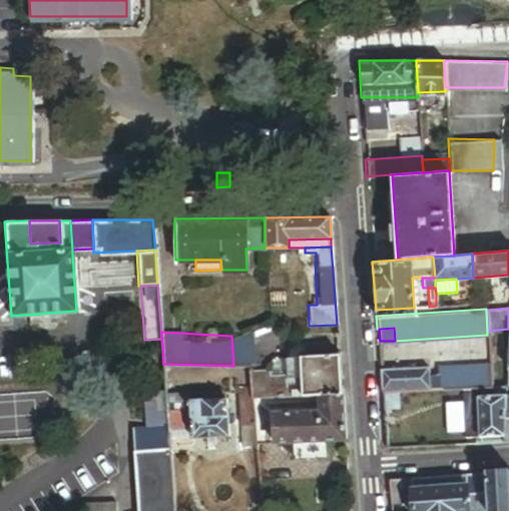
[(165,387),(163,364),(162,344),(144,345),(147,388),(165,387)]
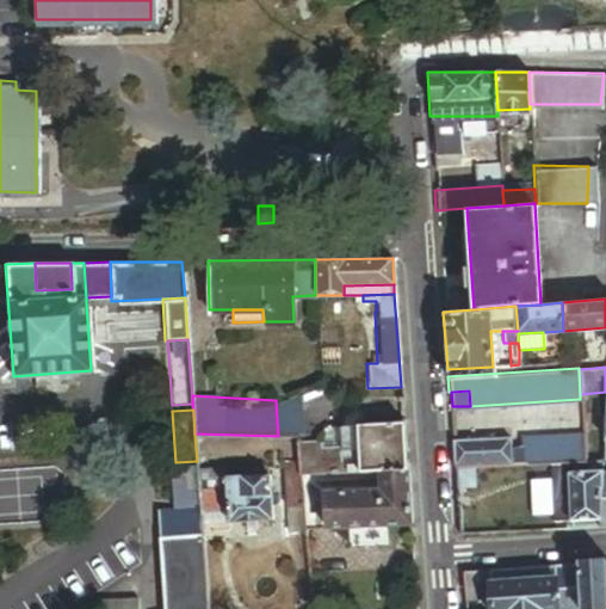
[(406,467),(403,423),(357,425),(358,444),(340,446),(333,446),(333,471),(382,468),(406,467)]
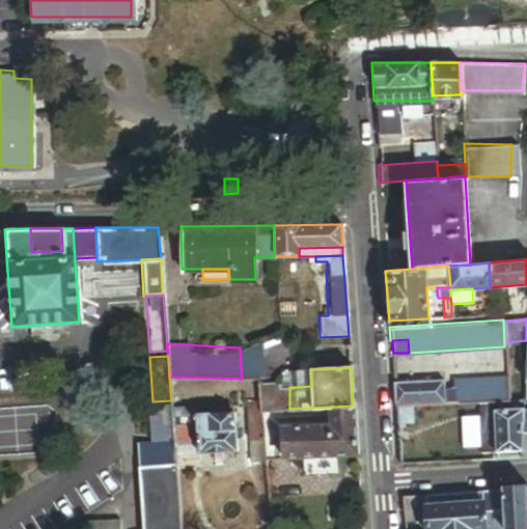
[(295,374),(296,387),(311,386),(310,369),(299,370),(299,373),(295,374)]
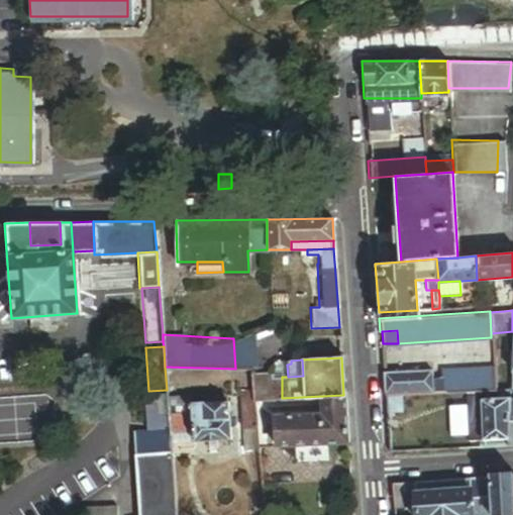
[(480,390),(493,389),(493,366),(439,368),(440,383),(441,391),(480,390)]
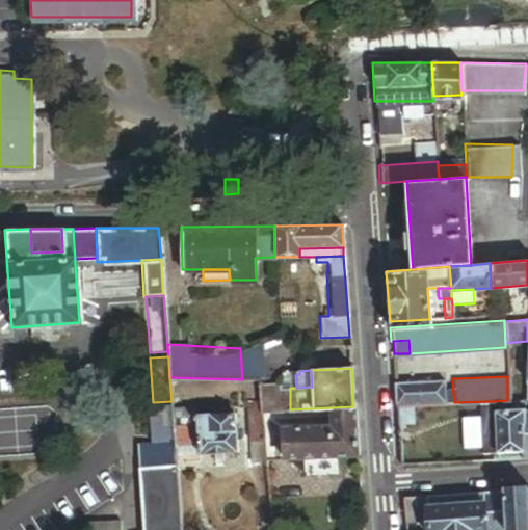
[(423,380),(424,403),(444,403),(443,394),(442,379),(423,380)]
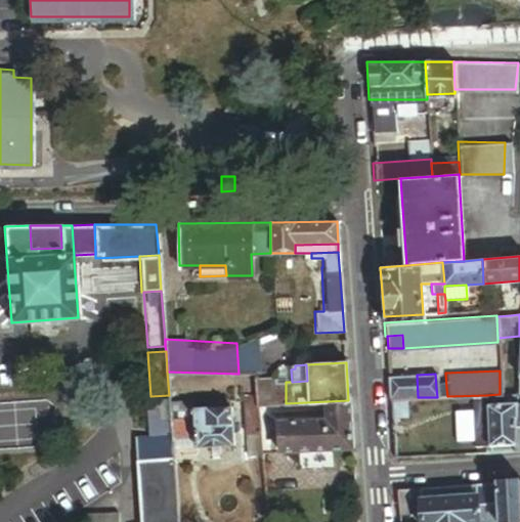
[(389,398),(418,397),(417,375),(388,376),(389,398)]
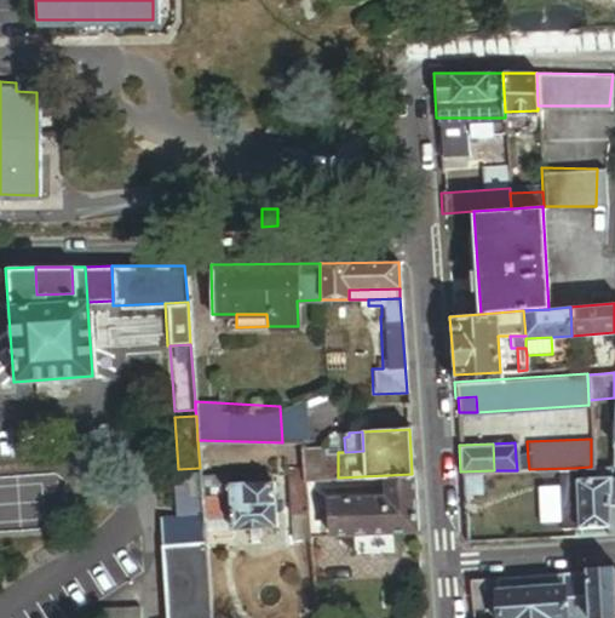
[(303,479),(319,479),(326,478),(325,453),(325,446),(300,447),(303,479)]
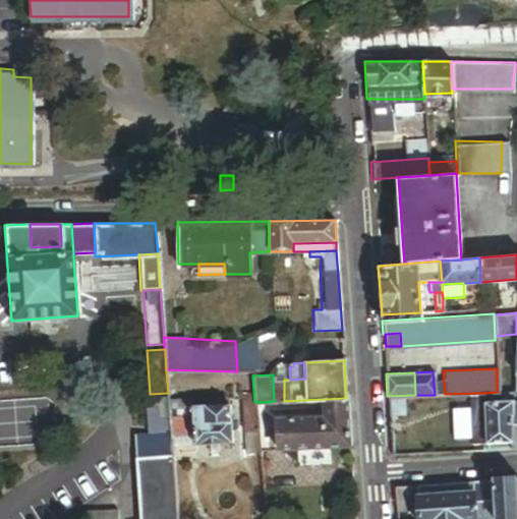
[(273,381),(274,401),(284,401),(284,380),(273,381)]
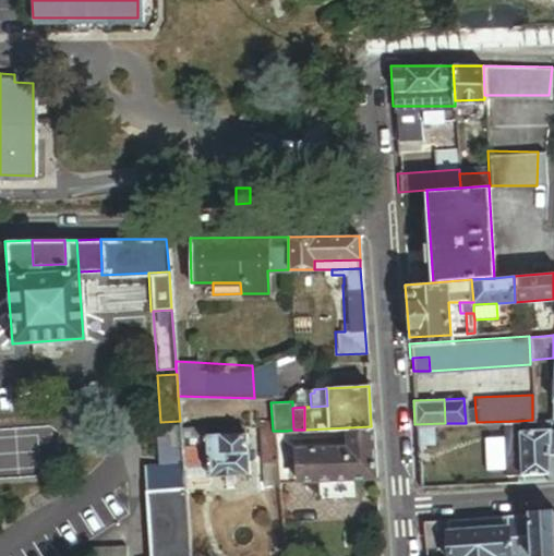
[(549,431),(549,420),(532,420),(518,421),(519,432),(549,431)]
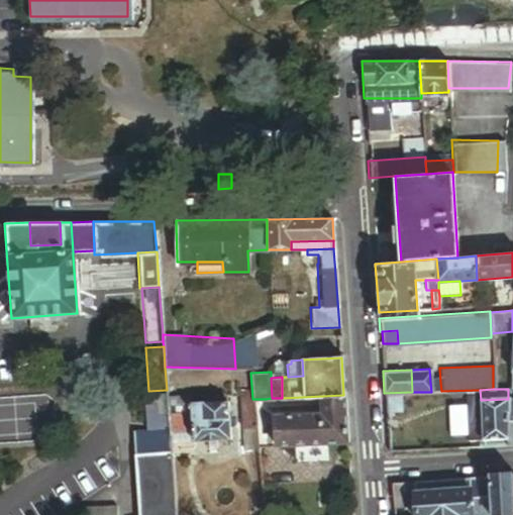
[(145,423),(169,422),(167,403),(167,390),(148,391),(143,391),(145,423)]
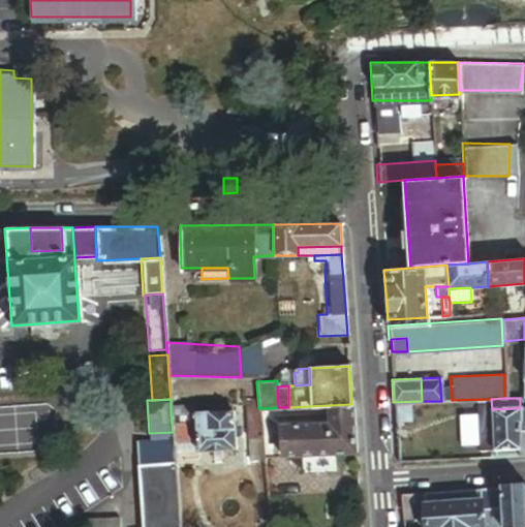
[(193,411),(230,410),(230,402),(172,404),(173,412),(193,411)]
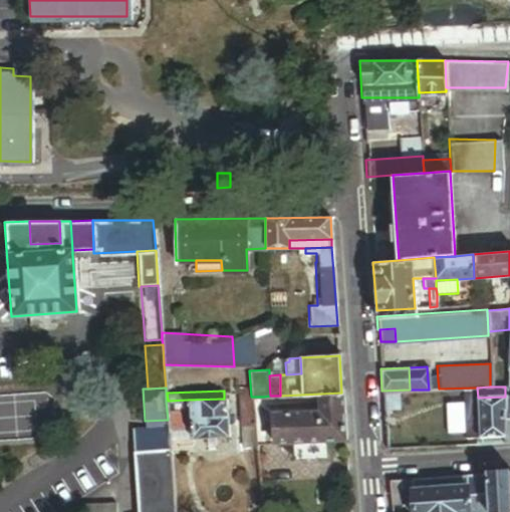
[(386,415),(400,414),(399,392),(384,394),(386,415)]
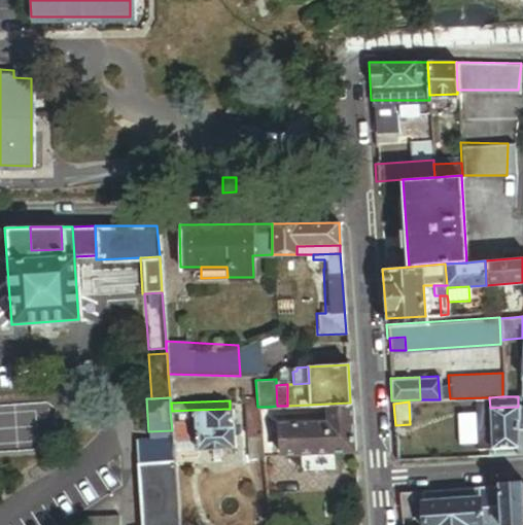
[(354,452),(350,403),(329,404),(330,415),(328,415),(328,422),(330,453),(354,452)]
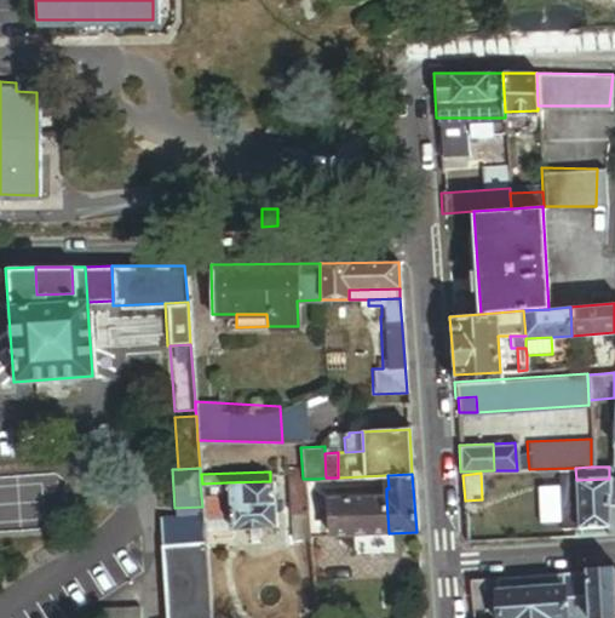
[(306,510),(303,479),(287,480),(289,511),(304,511),(306,510)]
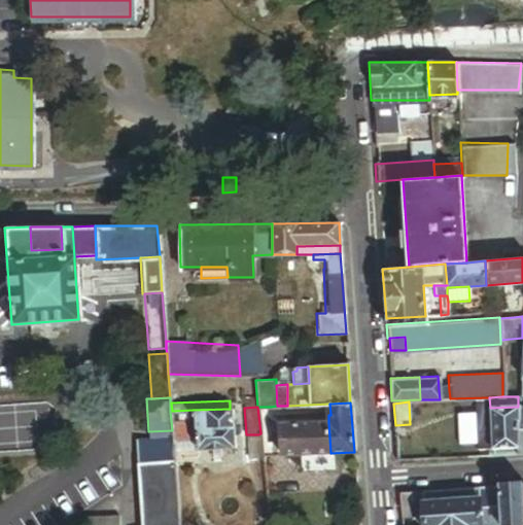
[(271,424),(271,407),(257,407),(260,433),(272,432),(271,424)]
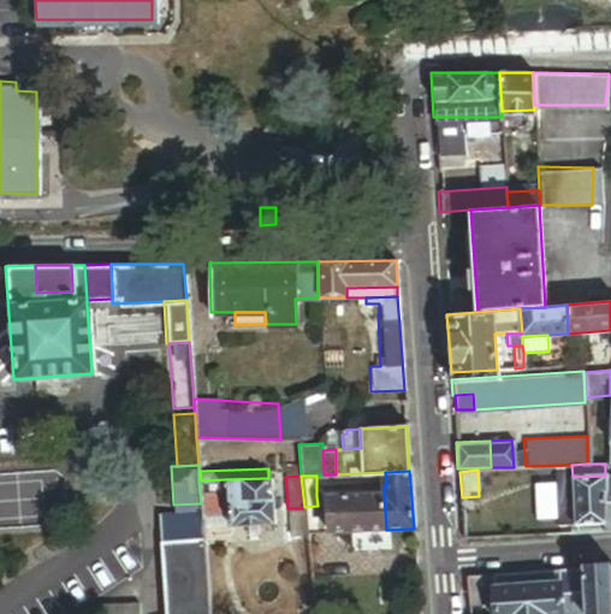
[(604,523),(605,476),(573,477),(574,524),(604,523)]
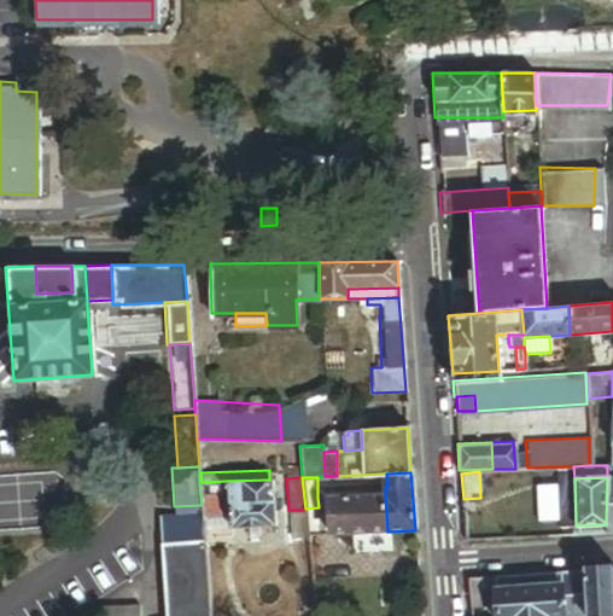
[(273,480),(269,480),(226,481),(227,507),(228,524),(275,522),(273,480)]
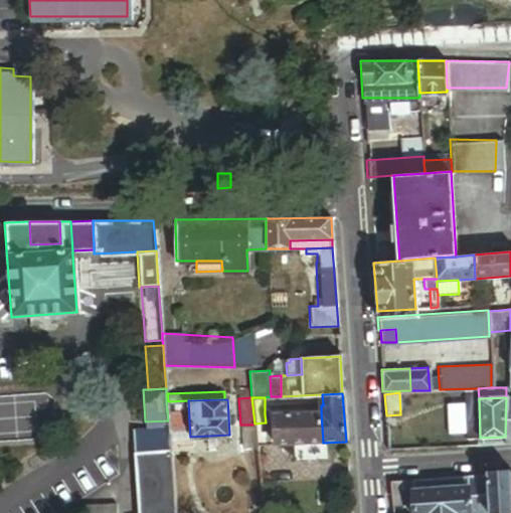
[(168,420),(168,423),(189,422),(188,400),(168,401),(166,401),(168,420)]
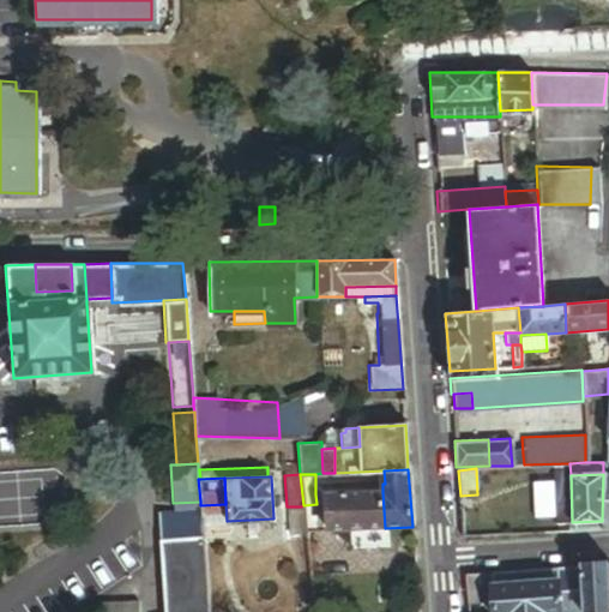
[(385,528),(383,492),(315,495),(317,504),(303,505),(306,532),(385,528)]
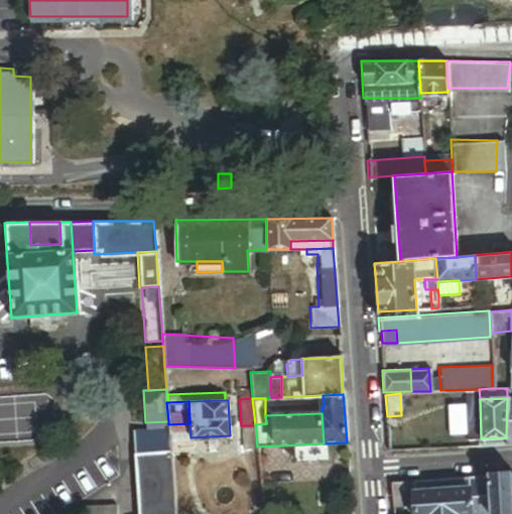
[(189,423),(168,424),(169,438),(190,437),(189,423)]
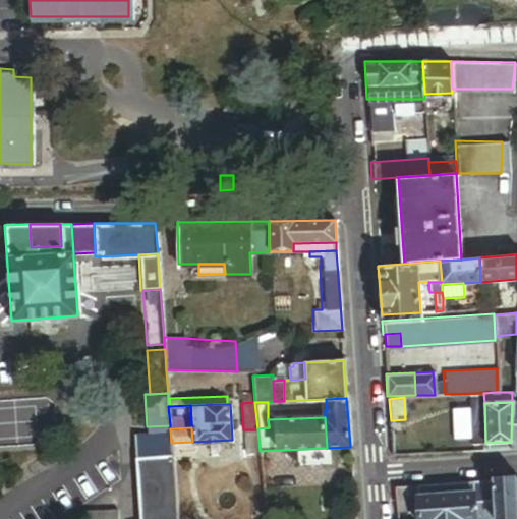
[(175,518),(171,443),(170,428),(139,429),(145,518),(175,518)]
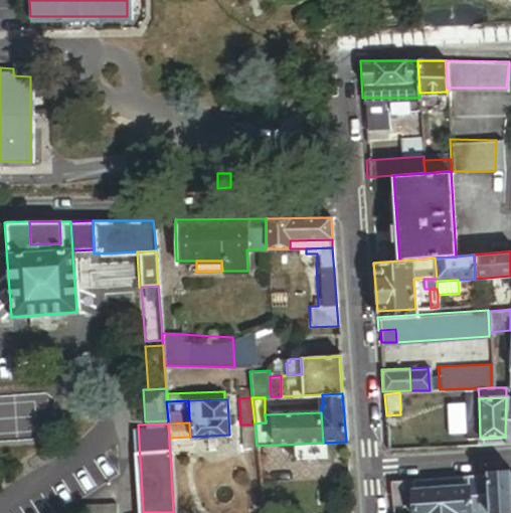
[(254,448),(252,424),(240,424),(242,448),(254,448)]
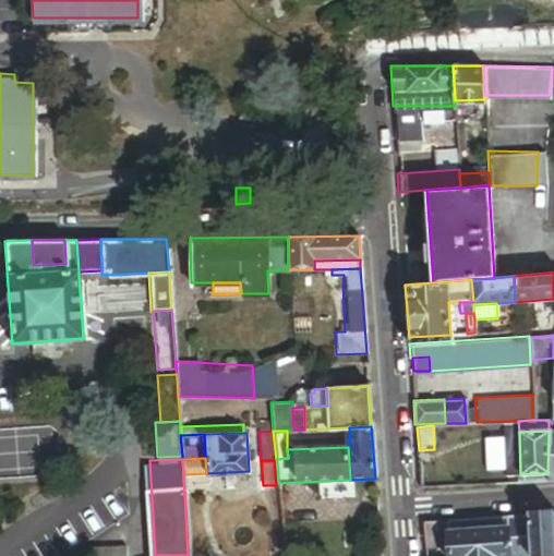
[(553,522),(553,511),(528,512),(529,536),(530,544),(530,548),(530,555),(531,555),(551,555),(553,554),(553,522)]
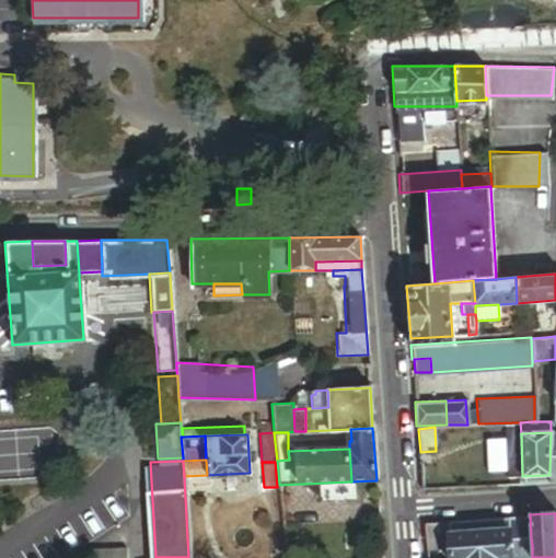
[(531,538),(530,514),(509,516),(509,527),(510,539),(531,538)]
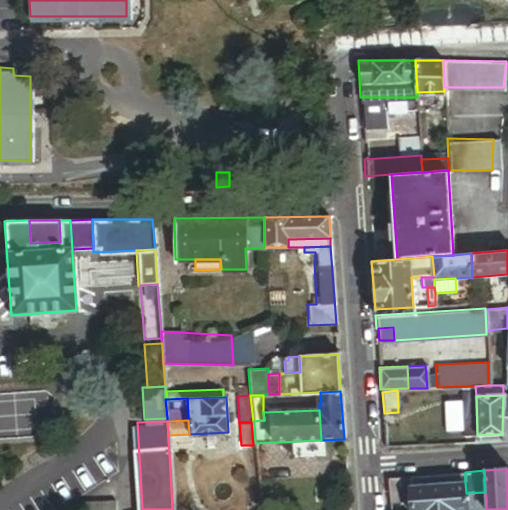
[(465,482),(465,472),(447,473),(448,483),(465,482)]
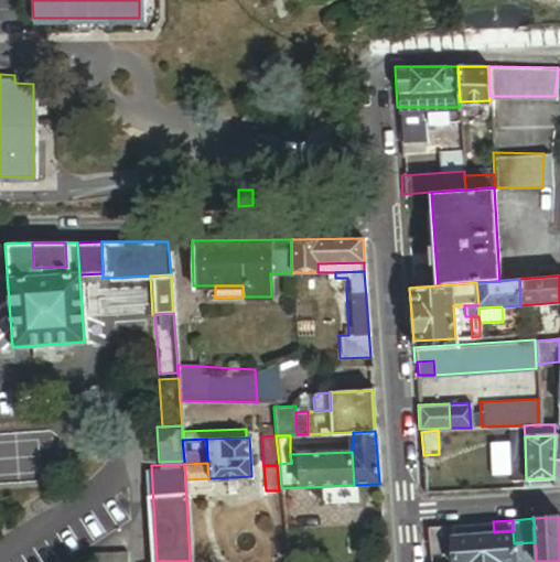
[(494,532),(493,521),(476,522),(476,533),(494,532)]
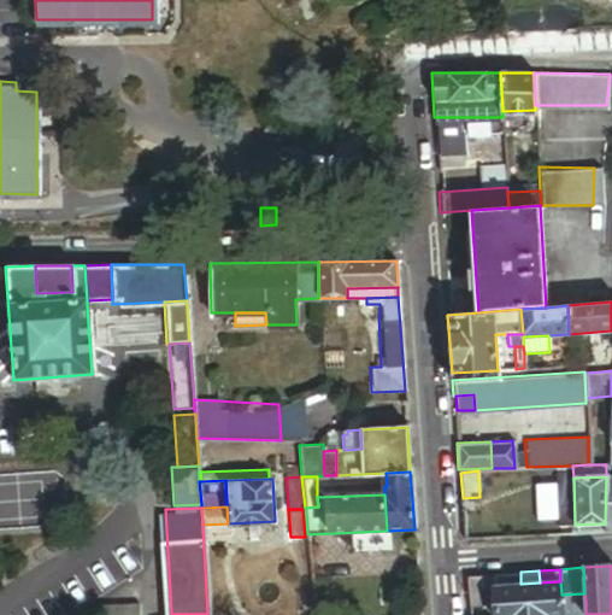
[(495,574),(494,574),(495,579),(495,586),(521,584),(521,572),(495,574)]
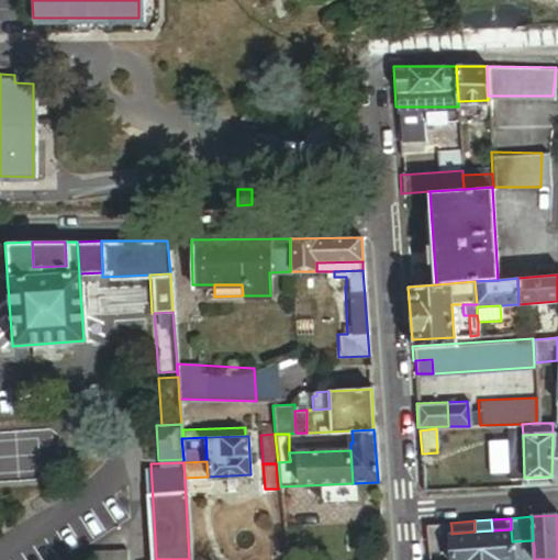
[(453,547),(452,534),(452,527),(447,528),(443,528),(443,525),(427,526),(428,548),(453,547)]
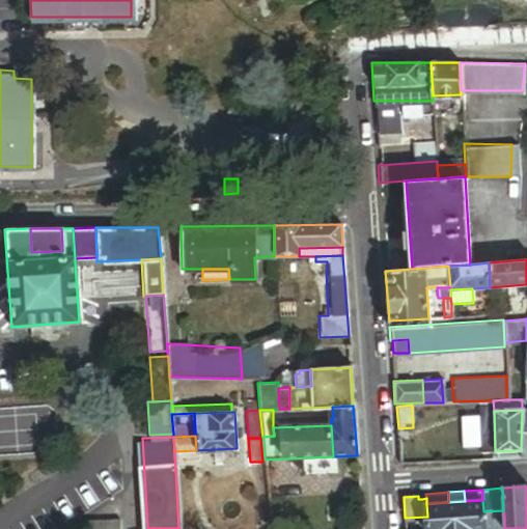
[(483,528),(483,511),(482,500),(465,501),(448,502),(426,504),(427,517),(427,528),(483,528)]
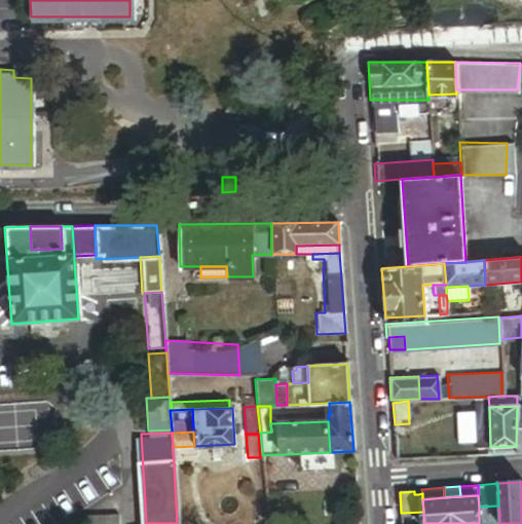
[(125,523),(125,514),(87,516),(87,523),(125,523)]
